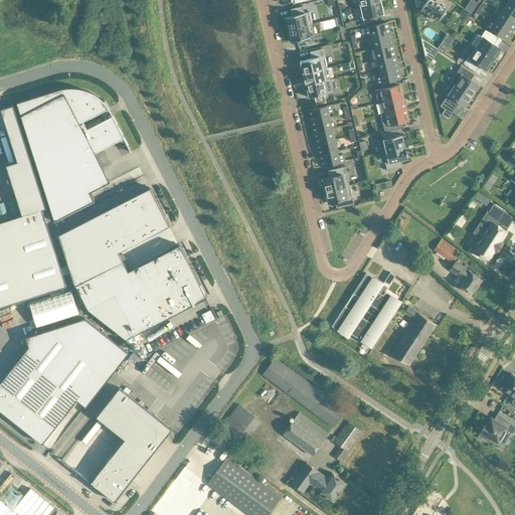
[(427,16),(435,20),(436,18),(438,20),(439,18),(441,19),(446,11),(445,10),(450,2),(446,0),(435,0),(435,1),(433,0),(425,0),(420,9),(430,14),(427,16)]
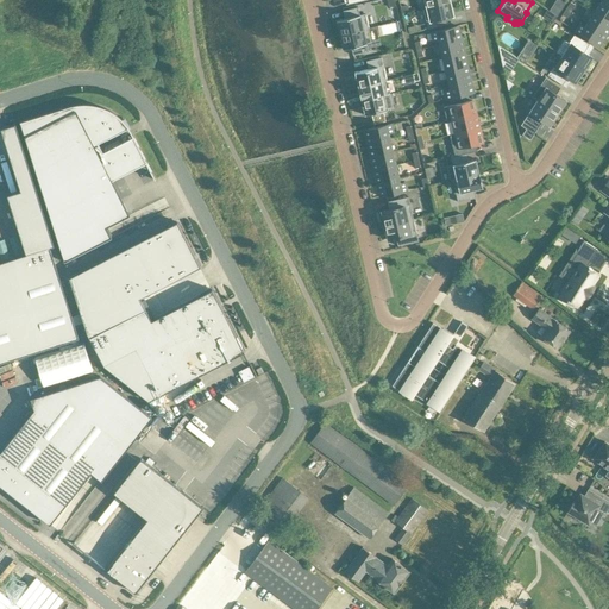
[(608,19),(608,4),(603,0),(601,0),(595,11),(608,19)]
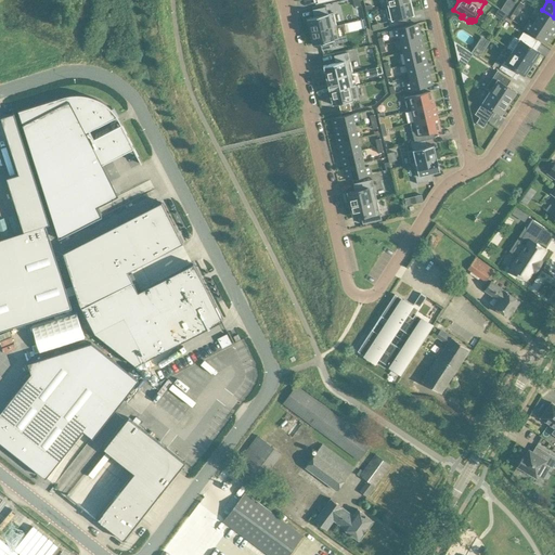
[(410,1),(388,5),(386,7),(390,26),(407,23),(405,16),(413,14),(410,1)]
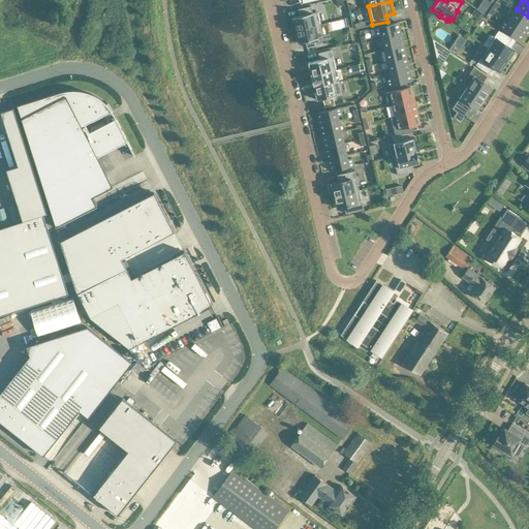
[(479,6),(477,9),(479,11),(484,13),(487,9),(480,5),(479,6)]
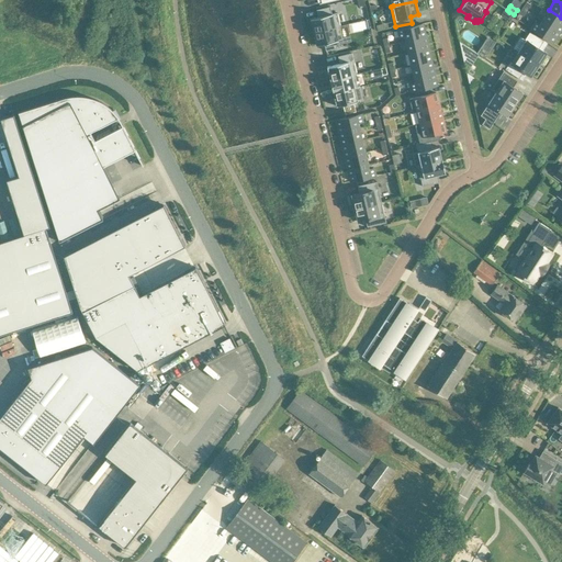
[(311,19),(314,32),(339,26),(340,26),(337,12),(332,13),(330,7),(316,10),(317,17),(311,19)]
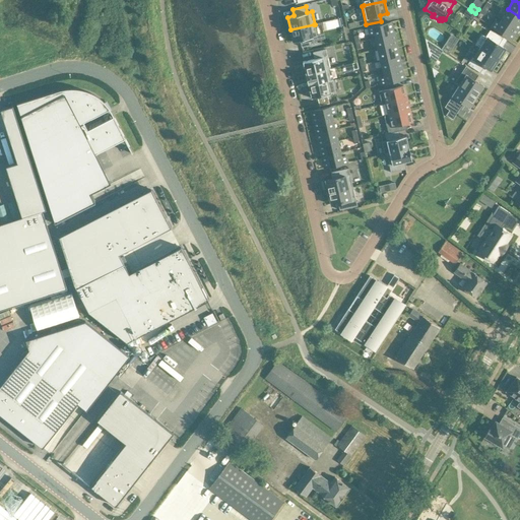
[(517,29),(519,24),(519,16),(508,9),(501,19),(517,29)]
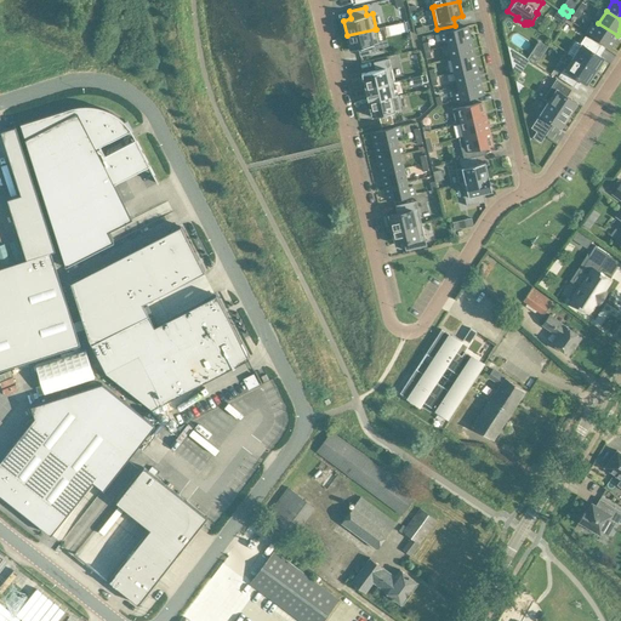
[(610,47),(617,35),(598,23),(596,27),(592,24),(587,32),(610,47)]
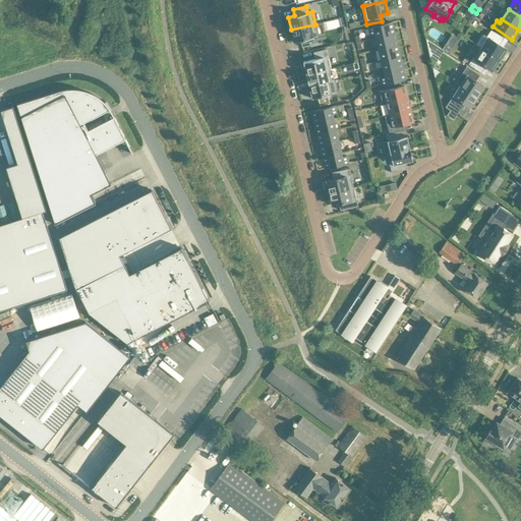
[(371,35),(374,34),(375,38),(394,34),(392,22),(369,27),(371,35)]
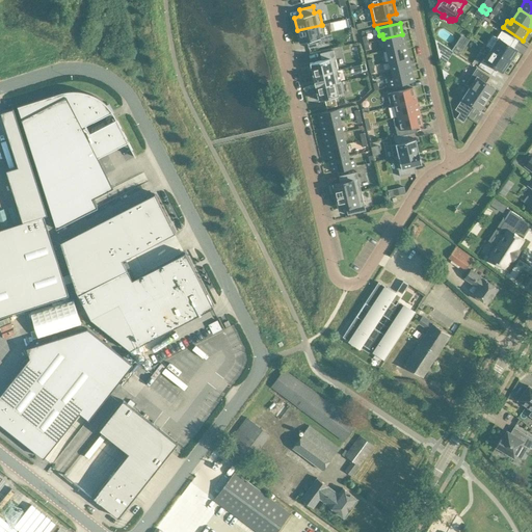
[(321,25),(297,30),(299,43),(307,42),(309,48),(322,45),(320,38),(324,37),(321,25)]
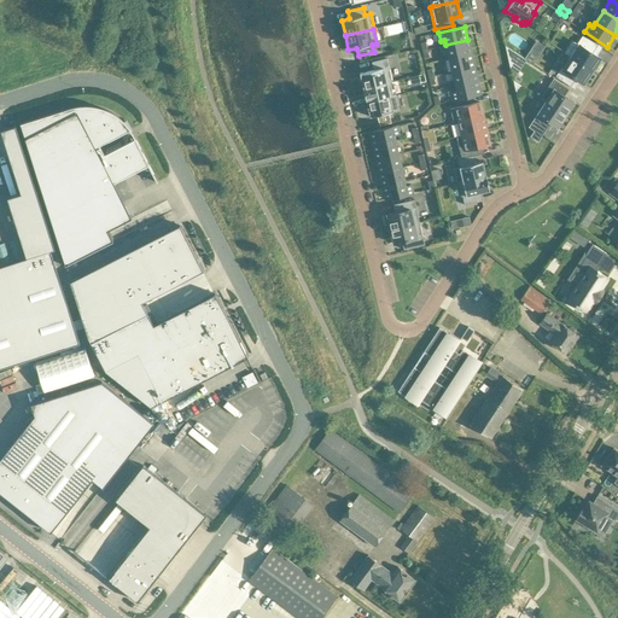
[(593,53),(598,45),(583,35),(577,44),(578,45),(571,57),(592,70),(593,69),(593,70),(594,69),(593,68),(598,62),(599,62),(599,60),(600,58),(593,53)]
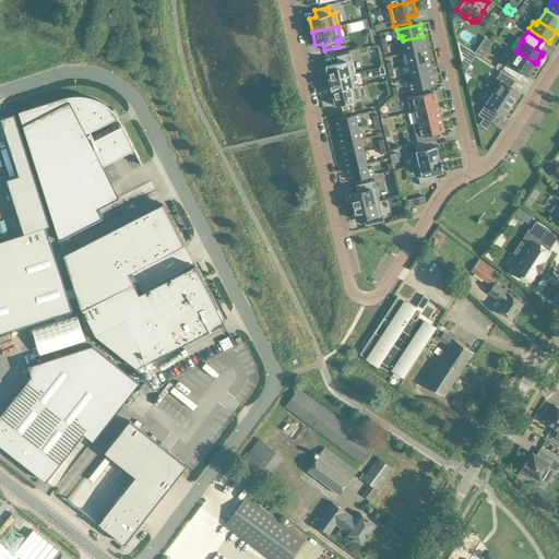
[(426,48),(423,36),(403,40),(406,52),(426,48)]
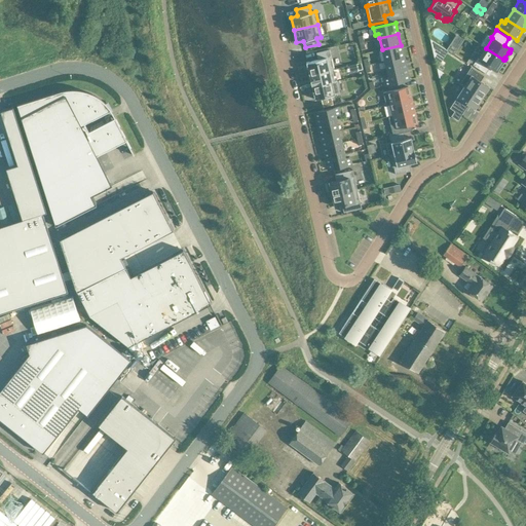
[(403,57),(401,45),(382,49),(384,62),(403,57)]
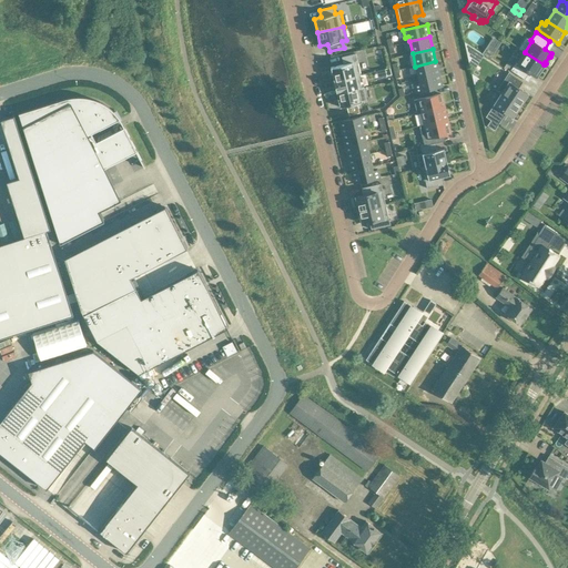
[(490,59),(494,54),(485,49),(482,53),(490,59)]
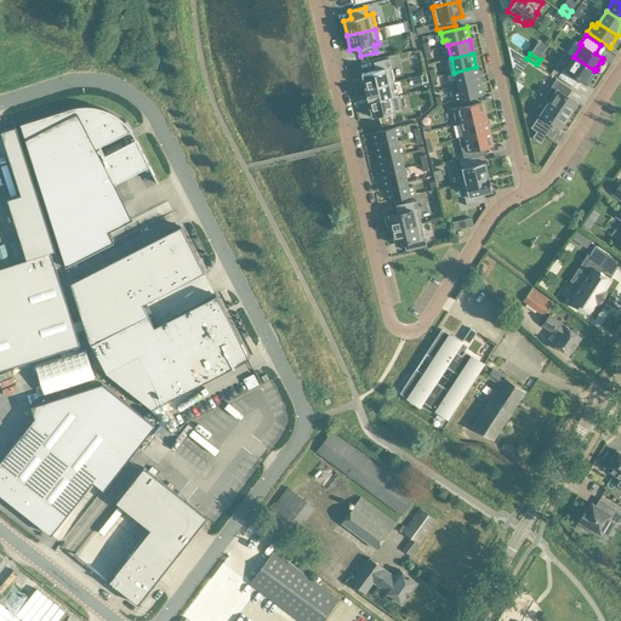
[(594,72),(594,70),(574,57),(565,69),(564,68),(558,77),(574,86),(579,79),(586,84),(588,81),(590,80),(588,80),(593,74),(593,73),(594,73),(594,72)]
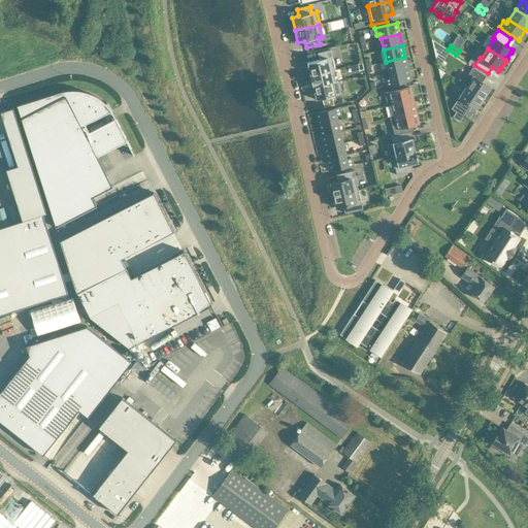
[(335,70),(331,50),(318,53),(319,60),(307,63),(310,75),(333,70),(335,70)]
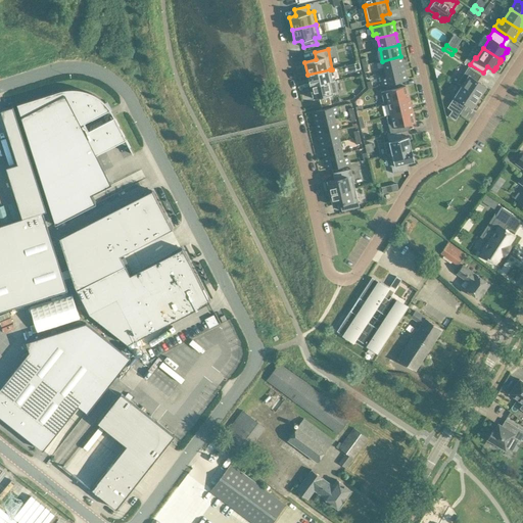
[(403,68),(400,56),(382,61),(385,73),(403,68)]
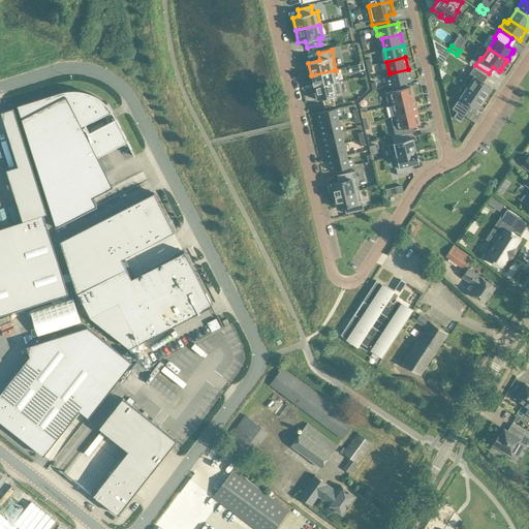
[(467,87),(485,98),(492,87),(484,82),(487,75),(474,67),(463,85),(467,87)]
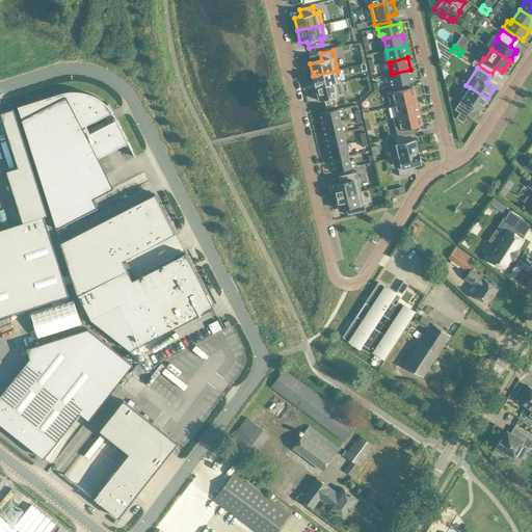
[(410,70),(392,74),(393,78),(390,79),(391,86),(414,81),(410,70)]
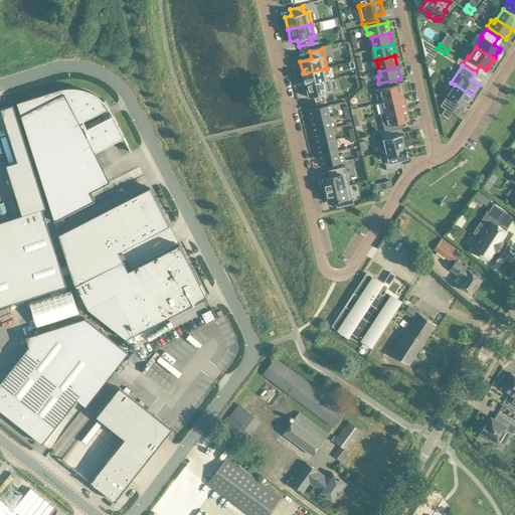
[(305,86),(328,79),(325,68),(303,73),(305,86)]
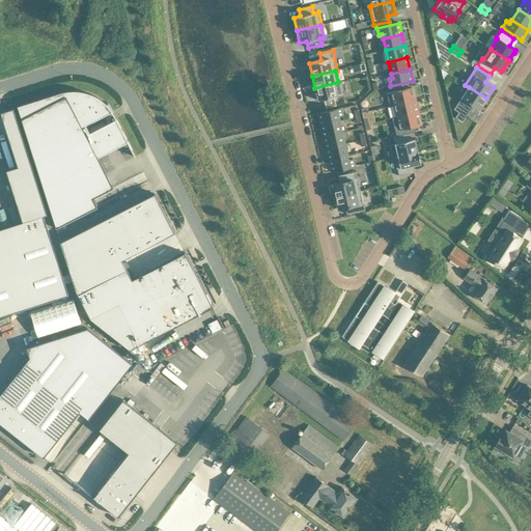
[(338,82),(314,88),(317,101),(343,94),(340,81),(338,82)]
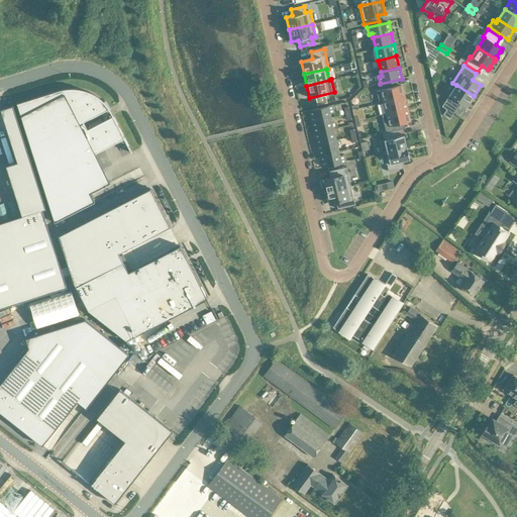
[(380,104),(384,103),(384,102),(404,97),(401,85),(377,91),(380,104)]
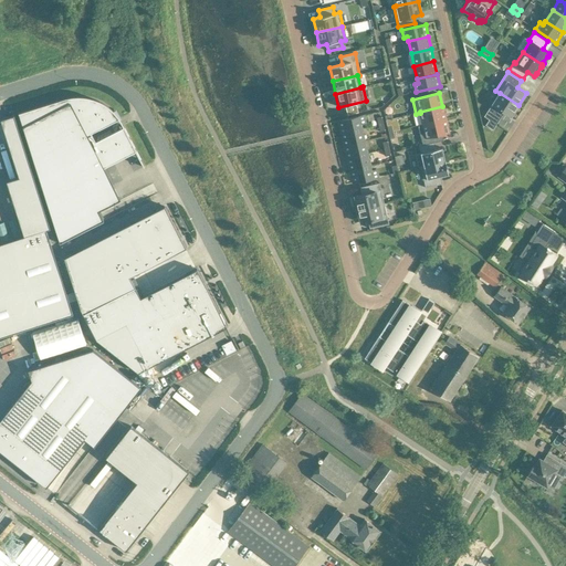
[(500,93),(484,116),(489,119),(485,125),(493,129),(504,112),(511,116),(519,105),(500,93)]
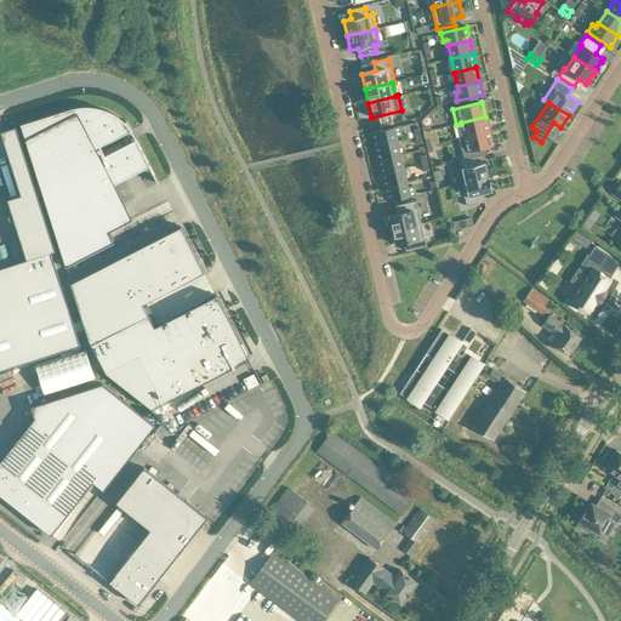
[(127,120),(124,121),(123,120),(121,119),(119,118),(117,115),(114,114),(112,112),(109,112),(107,110),(102,108),(98,108),(96,107),(93,107),(91,107),(89,106),(85,106),(81,107),(78,107),(75,107),(72,108),(21,124),(66,267),(114,241),(108,231),(132,218),(114,183),(149,166),(151,165),(148,163),(143,153),(142,151),(137,141),(136,137),(135,138),(135,140),(104,155),(100,146),(108,141),(109,142),(132,130),(127,120)]
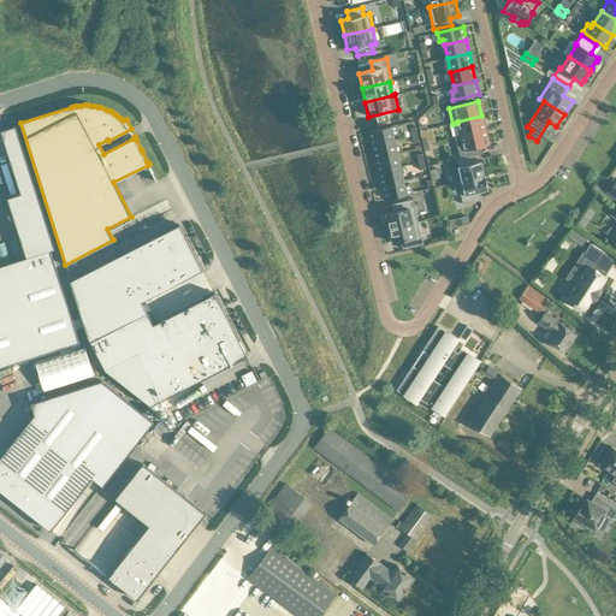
[(485,130),(481,116),(457,122),(457,123),(461,135),(461,136),(485,130)]
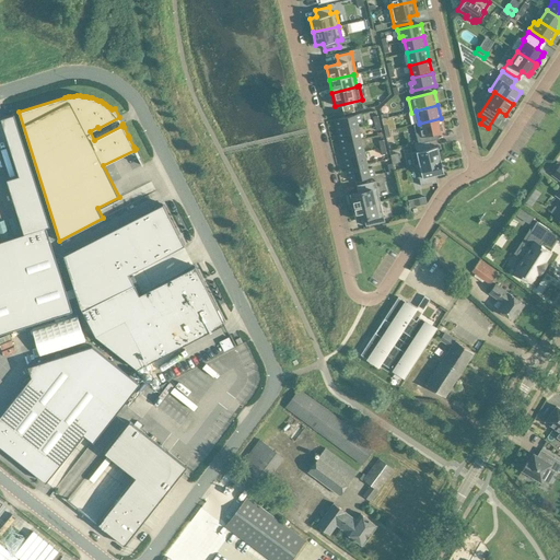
[(49,225),(14,113),(1,117),(20,175),(7,179),(24,233),(46,226),(49,225)]
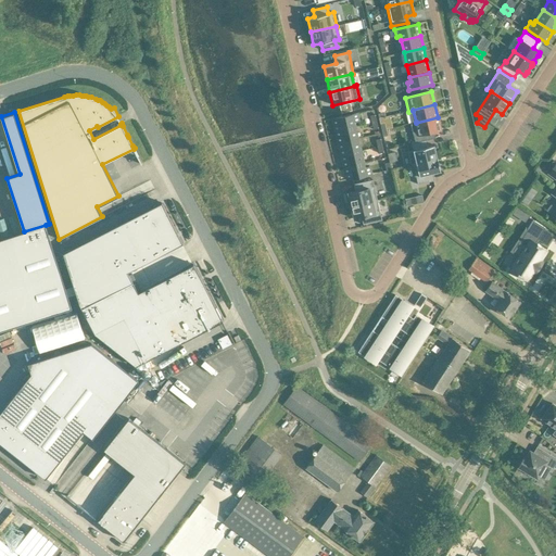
[(333,118),(336,130),(356,126),(355,122),(358,121),(356,113),(333,118)]
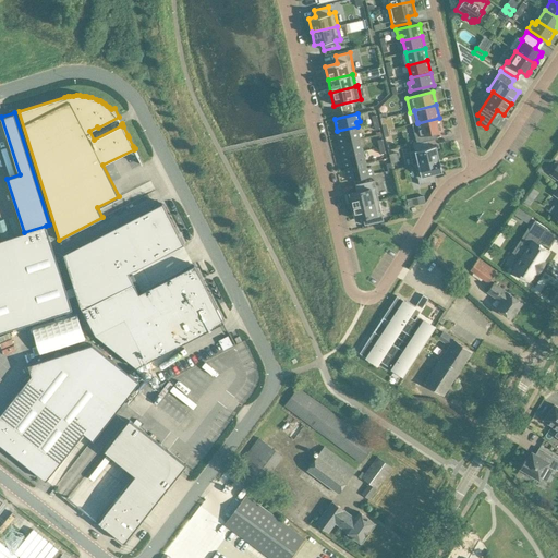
[(417,143),(427,141),(437,138),(436,132),(441,131),(439,118),(417,123),(417,122),(412,123),(417,143)]
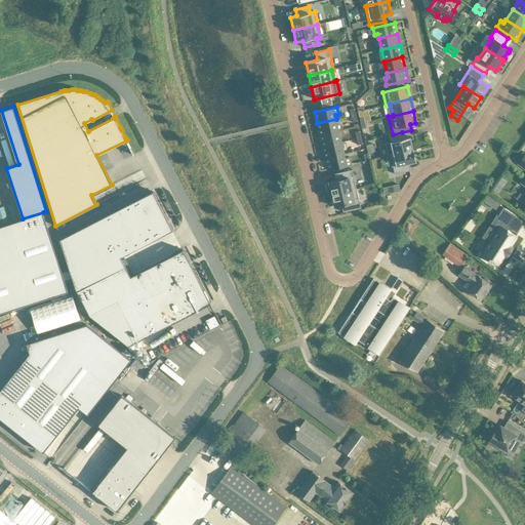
[(338,130),(336,119),(317,123),(320,134),(338,130)]
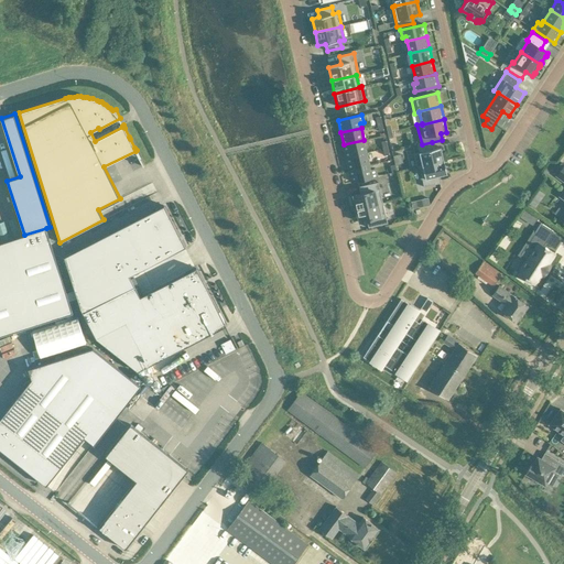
[(344,144),(347,158),(367,152),(364,140),(344,144)]
